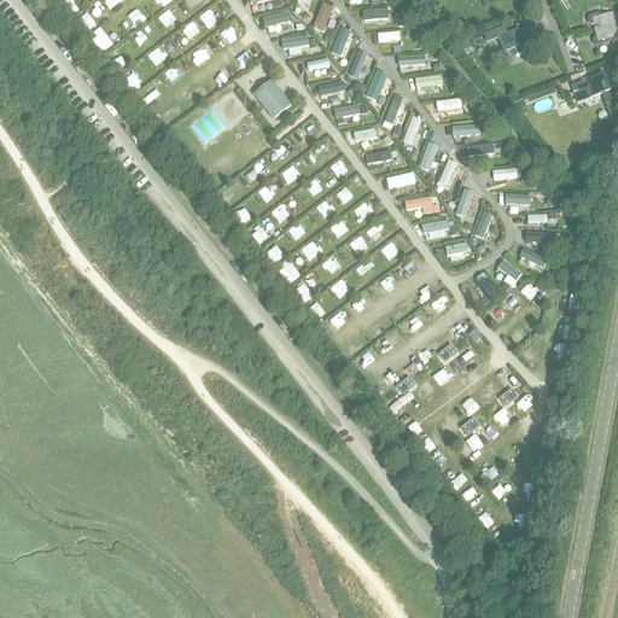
[(213,3),(203,11),(211,22),(221,13),(213,3)]
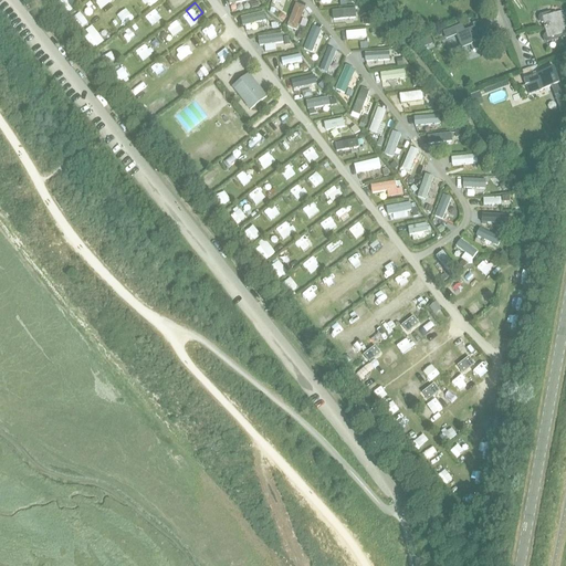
[(161,14),(167,11),(160,3),(156,7),(161,14)]
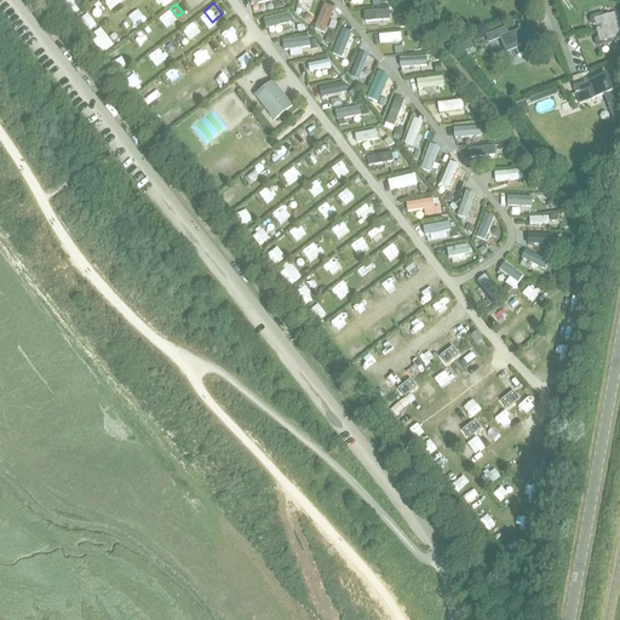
[(139,5),(125,17),(133,28),(148,16),(139,5)]
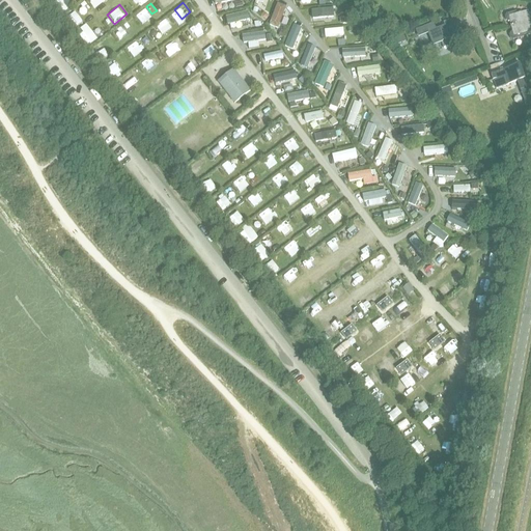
[(135,15),(142,23),(151,15),(143,7),(135,15)]
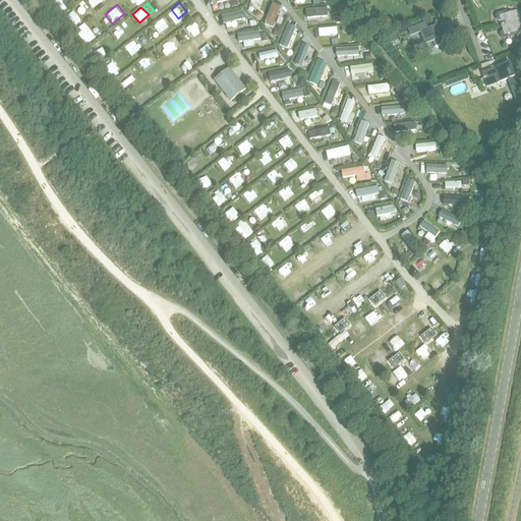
[(281,10),(272,7),(264,27),(272,32),(281,10)]
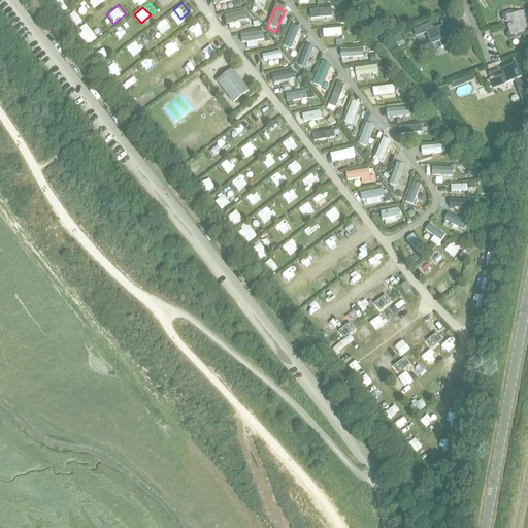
[(163,15),(170,26),(179,20),(172,9),(163,15)]
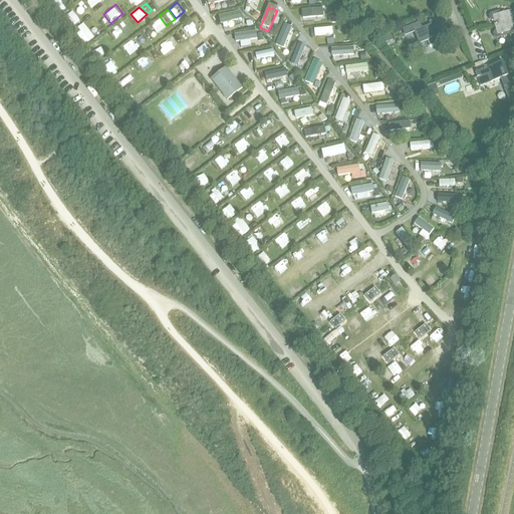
[(63,16),(71,25),(78,20),(70,10),(63,16)]
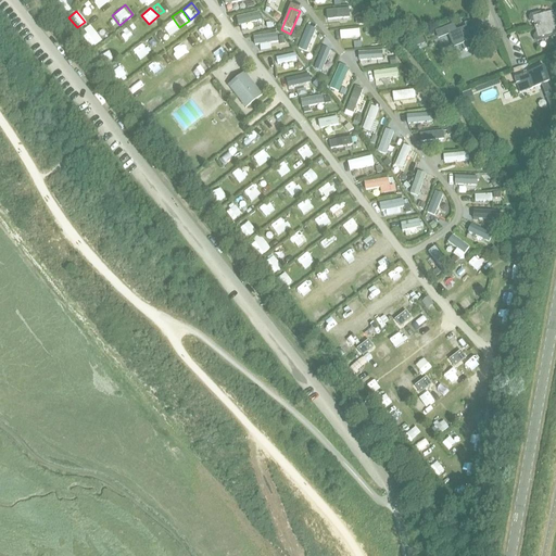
[(349,22),(348,12),(326,14),(327,23),(349,22)]
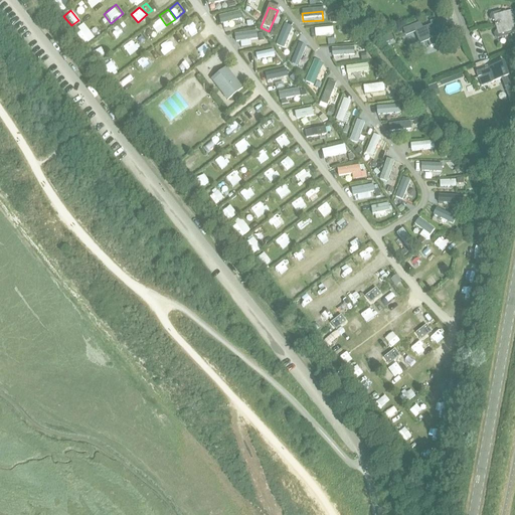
[(496,27),(513,22),(511,12),(506,14),(505,12),(501,13),(500,12),(491,14),(489,17),(490,20),(493,22),(495,21),(496,27)]
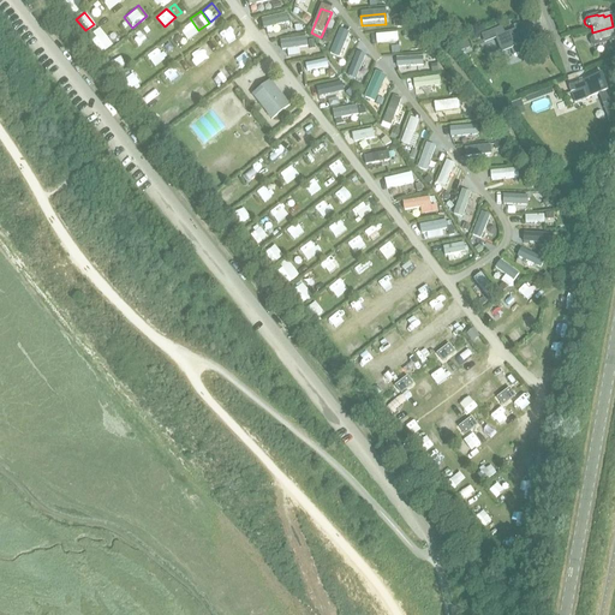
[(288,27),(286,17),(261,23),(263,33),(288,27)]
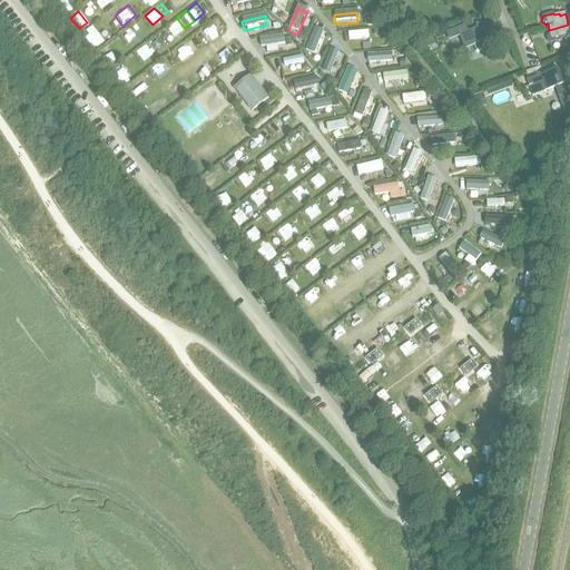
[(174,35),(184,29),(176,18),(167,25),(174,35)]
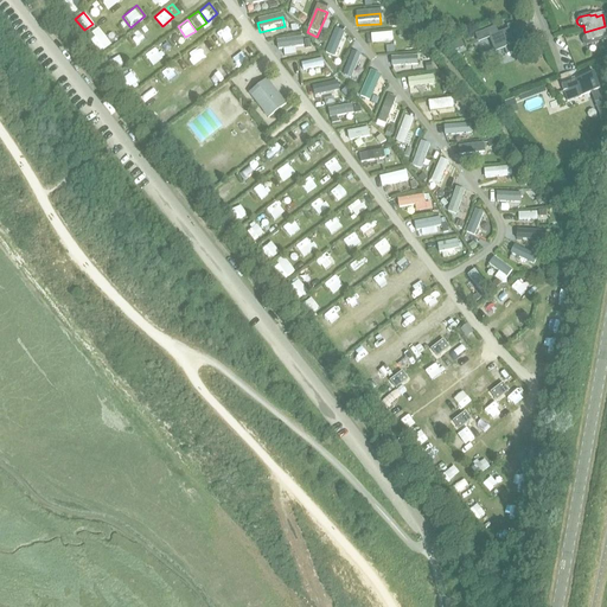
[(213,30),(222,40),(234,32),(224,21),(213,30)]
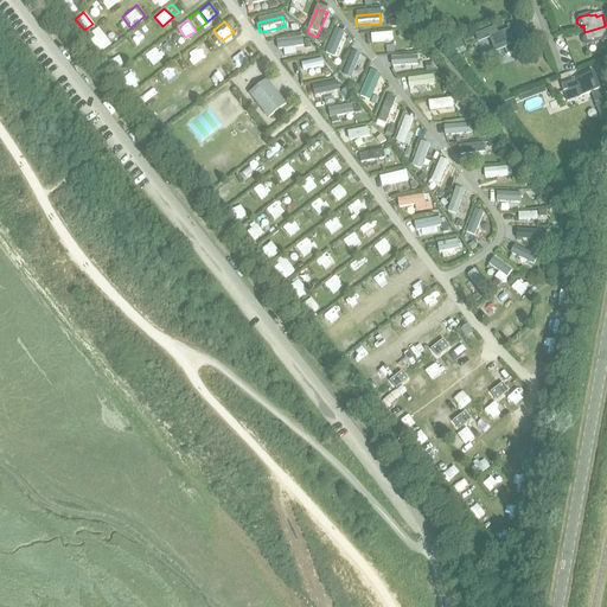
[(142,43),(153,34),(145,23),(133,31),(142,43)]
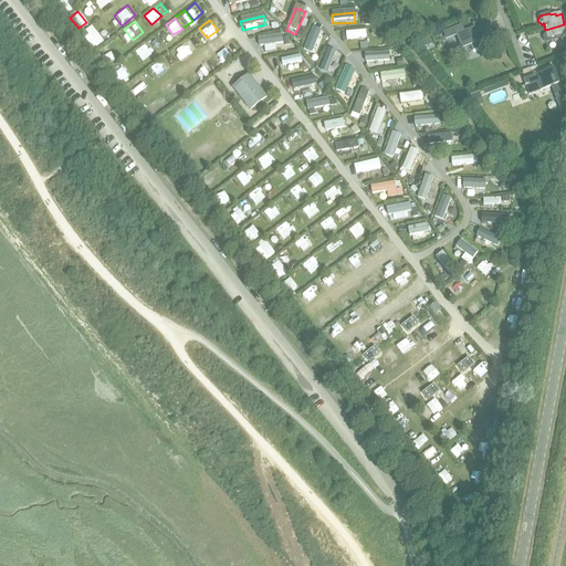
[(489,45),(480,22),(472,25),(473,29),(463,33),(469,46),(470,45),(472,52),(489,45)]
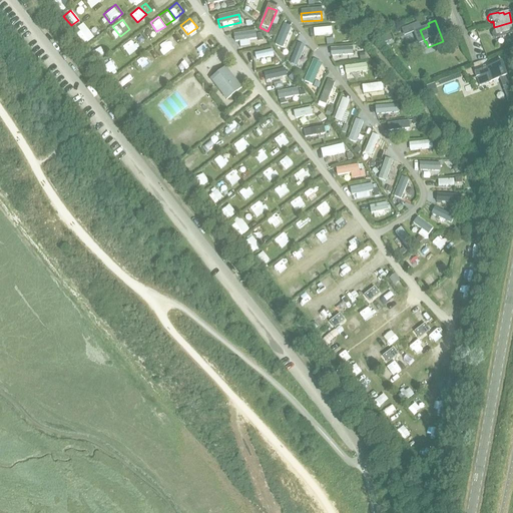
[(512,31),(512,27),(511,22),(494,27),(496,31),(493,32),(492,35),(492,37),(495,39),(505,37),(505,35),(510,34),(509,32),(512,31)]
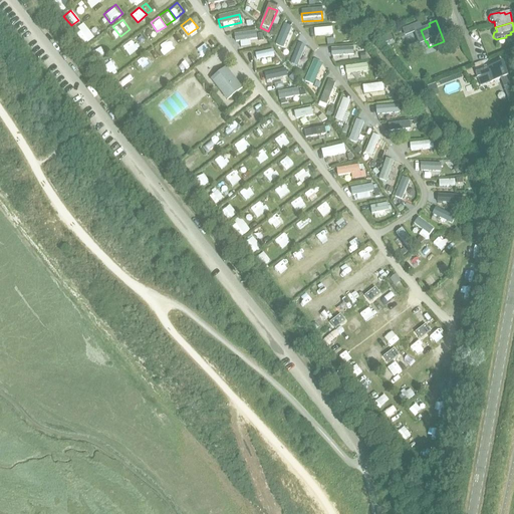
[(83,42),(92,36),(84,25),(75,31),(83,42)]
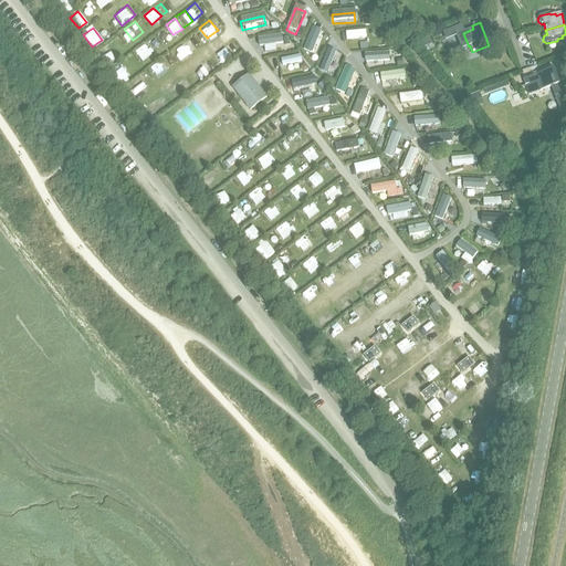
[(321,34),(312,31),(303,53),(312,56),(321,34)]
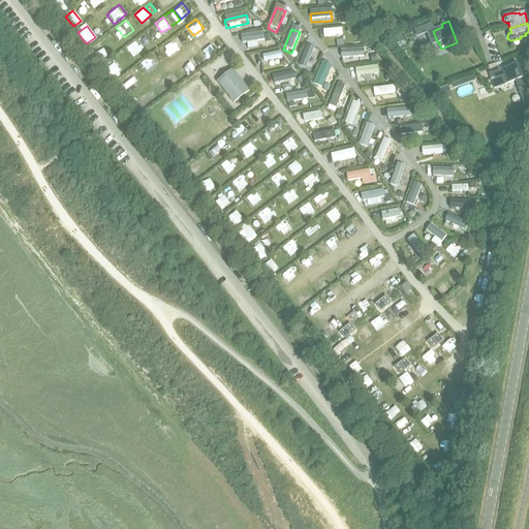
[(110,40),(114,36),(109,30),(103,35),(110,40)]
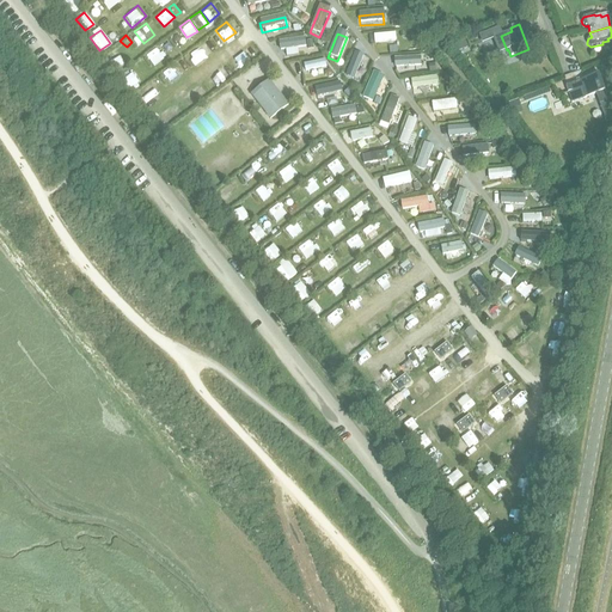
[(305,50),(304,40),(279,43),(280,54),(305,50)]
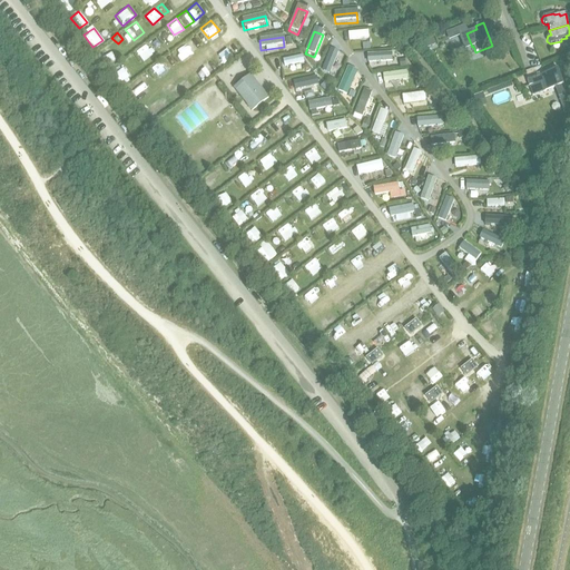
[(426,41),(424,42),(426,48),(431,47),(435,45),(433,39),(426,41)]
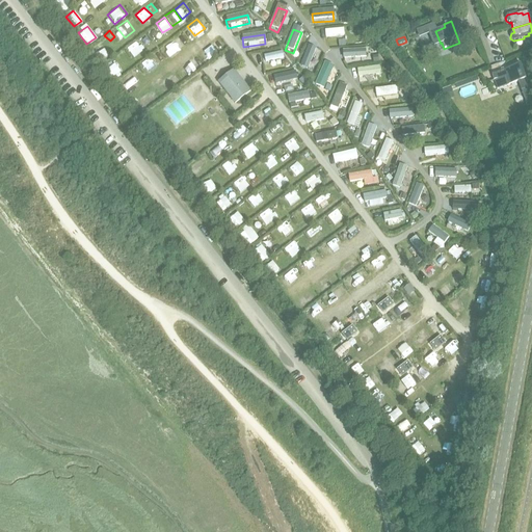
[(136,40),(127,48),(131,52),(140,45),(136,40)]
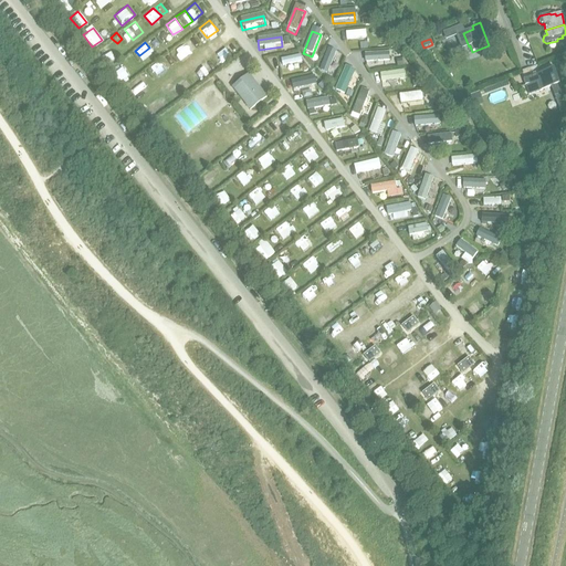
[(171,48),(177,59),(189,52),(182,42),(171,48)]
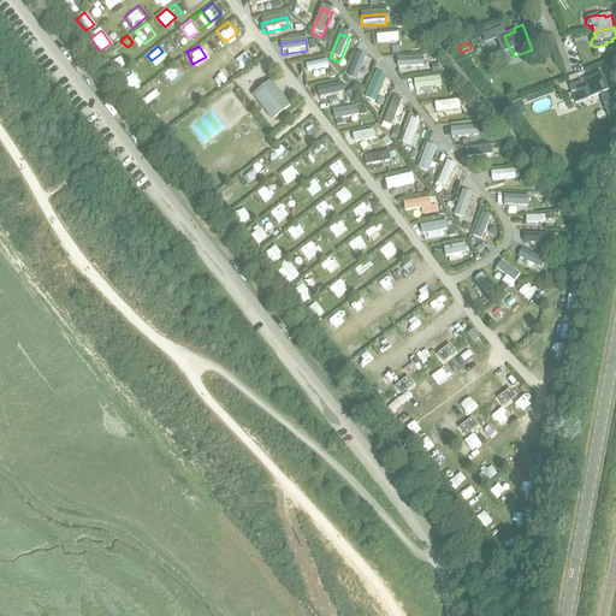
[(111,47),(104,53),(113,65),(120,59),(111,47)]
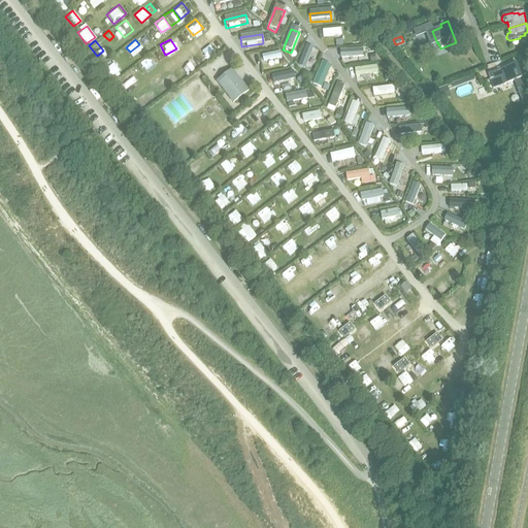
[(400,44),(397,45),(402,53),(405,51),(408,48),(403,41),(400,44)]
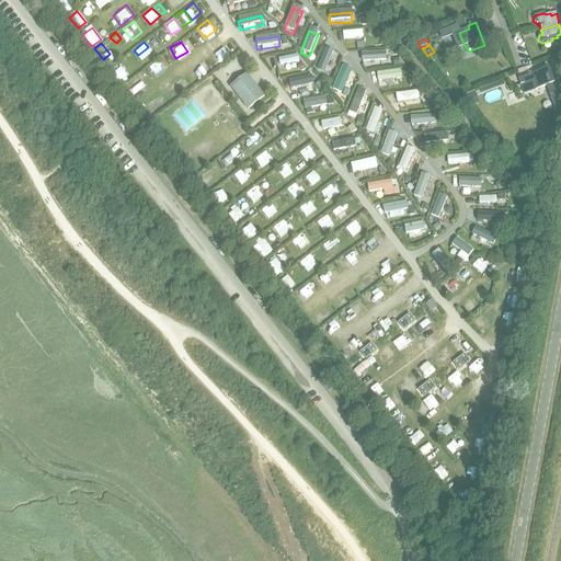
[(333,54),(325,50),(317,72),(324,76),(333,54)]
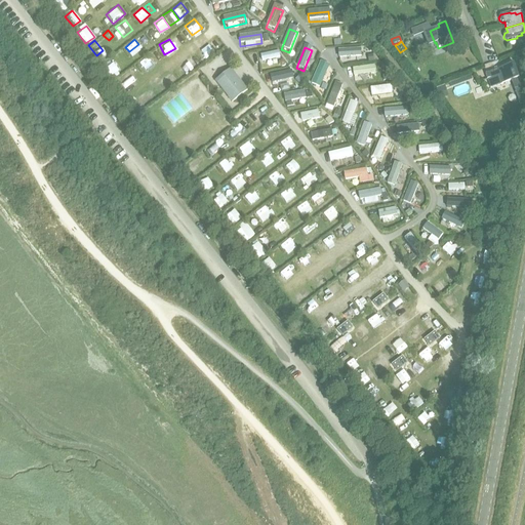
[(149,67),(157,58),(150,50),(142,57),(149,67)]
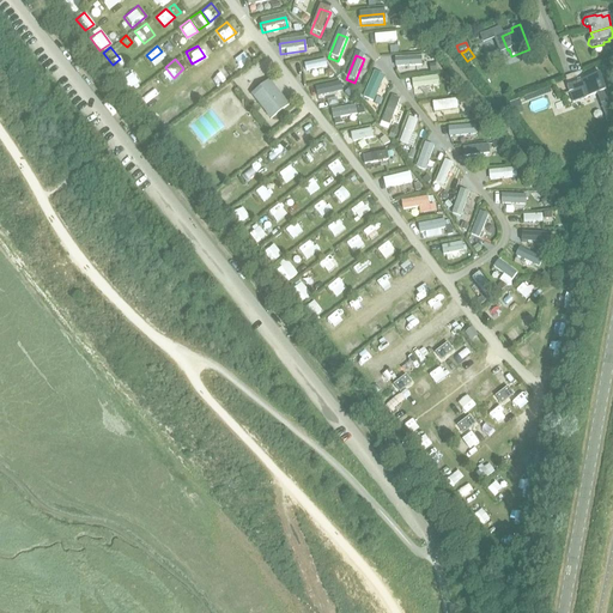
[(422,70),(422,60),(396,60),(396,70),(422,70)]
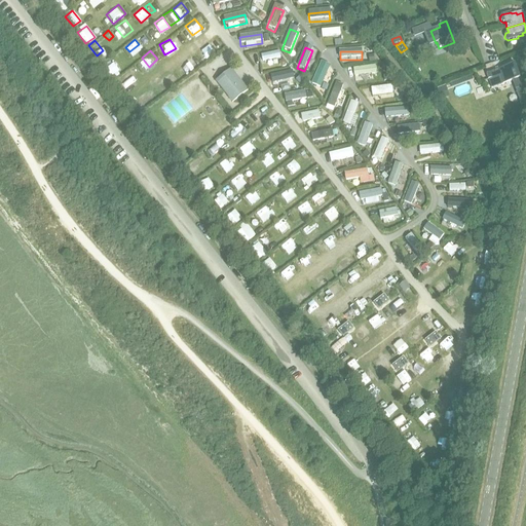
[(279,61),(278,53),(261,57),(262,64),(279,61)]
